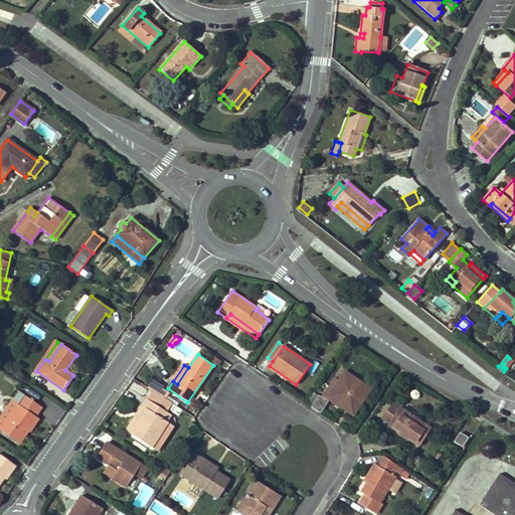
[(345,373),(340,381),(338,380),(333,388),(334,389),(329,397),(350,412),(355,410),(367,393),(366,387),(345,373)]
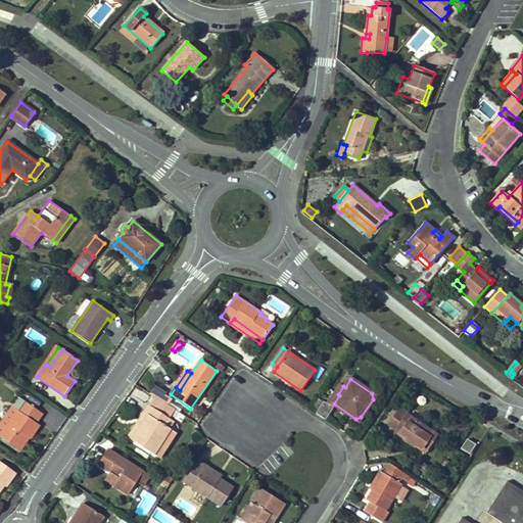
[(338,394),(343,386),(340,384),(327,403),(331,407),(334,403),(339,395),(338,394)]
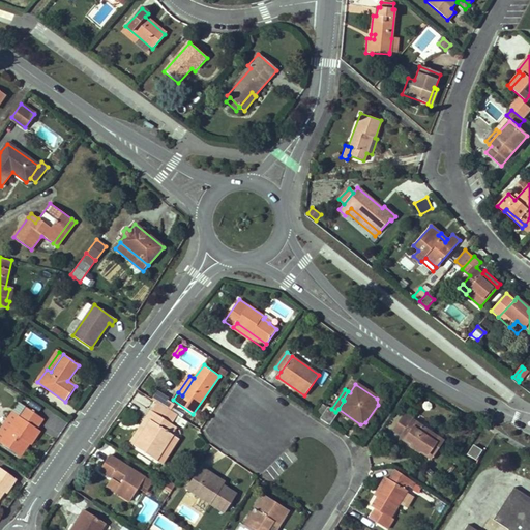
[(151,399),(158,404),(170,411),(174,405),(167,400),(168,399),(156,391),(151,399)]
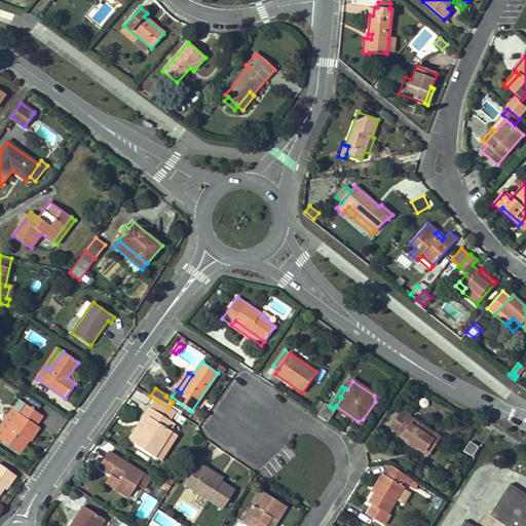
[(20,400),(12,409),(17,413),(25,404),(20,400)]
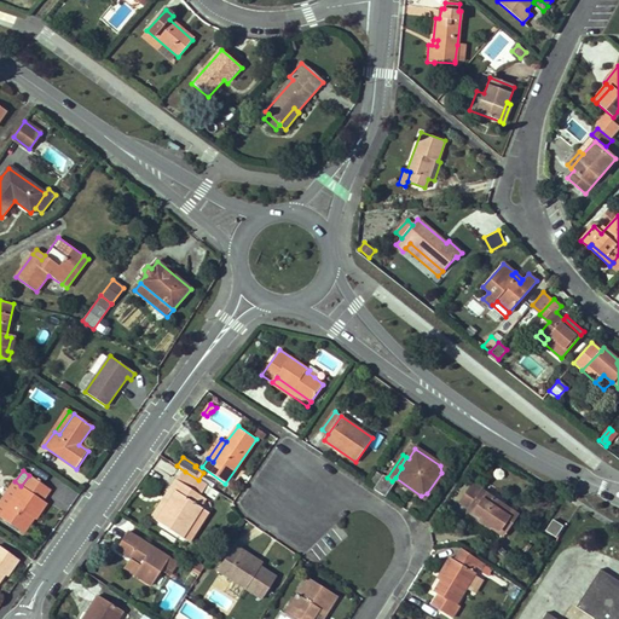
[(200,496),(207,485),(198,480),(185,472),(178,481),(177,480),(171,489),(177,492),(157,521),(183,538),(202,508),(200,507),(206,499),(200,496)]
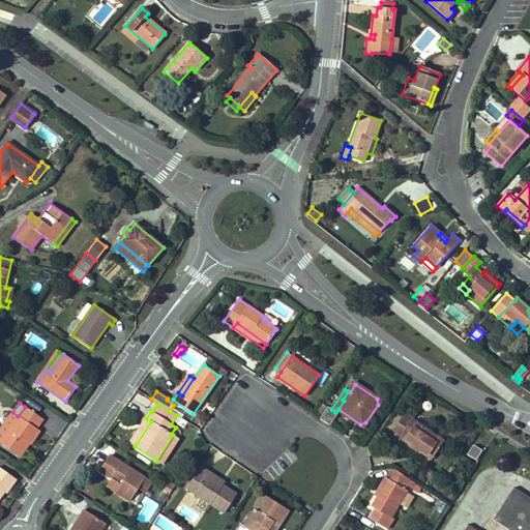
[(323,406),(316,415),(329,424),(337,413),(335,412),(331,409),(328,407),(327,409),(323,406)]
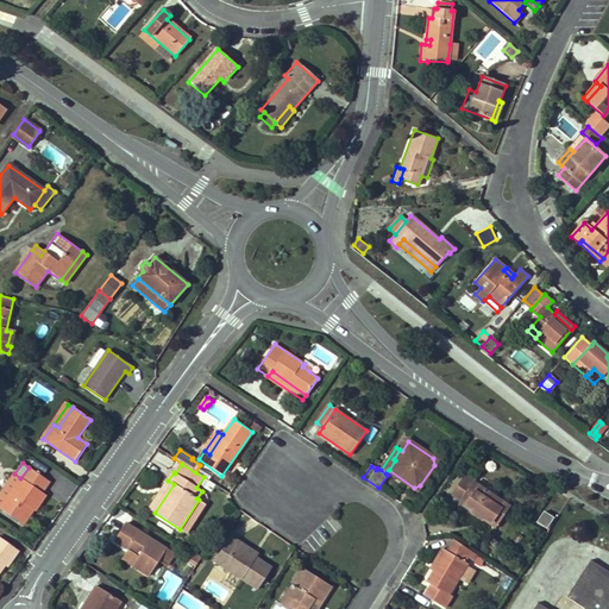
[(0,508),(20,522),(31,508),(33,510),(35,510),(46,495),(43,493),(50,482),(29,468),(20,478),(14,473),(0,494),(0,508)]
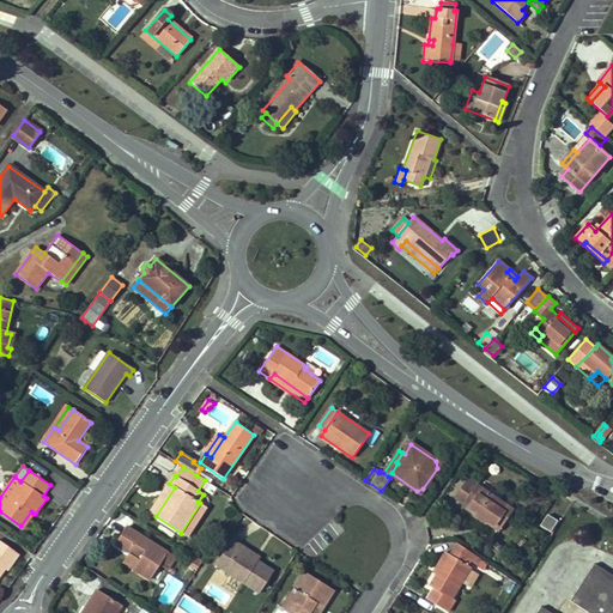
[(465,505),(499,529),(514,509),(468,479),(457,496),(467,502),(465,505)]
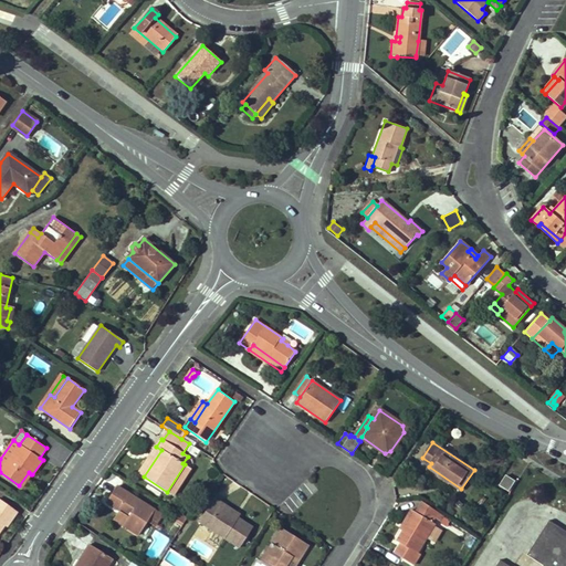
[(156,447),(138,473),(144,477),(161,450),(156,447)]
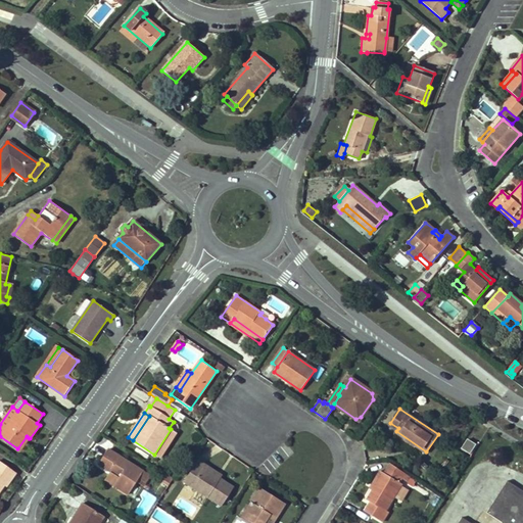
[(398,428),(390,423),(388,426),(396,431),(398,428)]
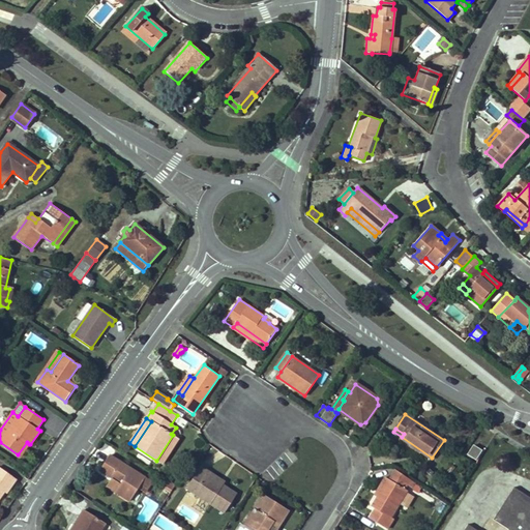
[(163,465),(179,439),(173,435),(156,461),(163,465)]
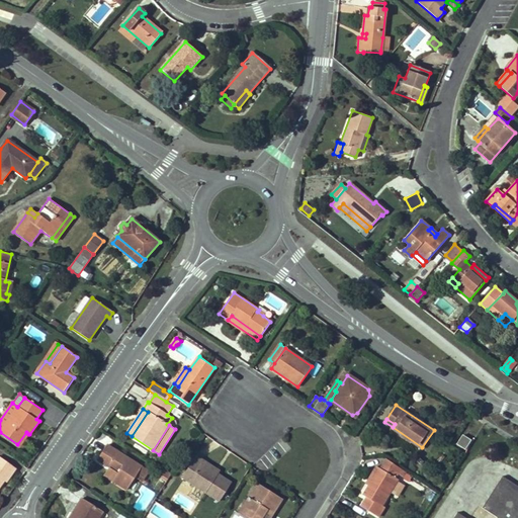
[(422,447),(393,427),(392,429),(402,436),(401,437),(410,444),(411,442),(420,448),(422,447)]
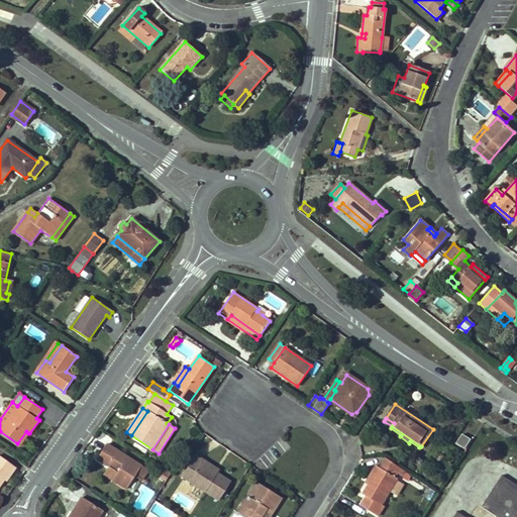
[(26,431),(17,443),(20,445),(28,433),(26,431)]
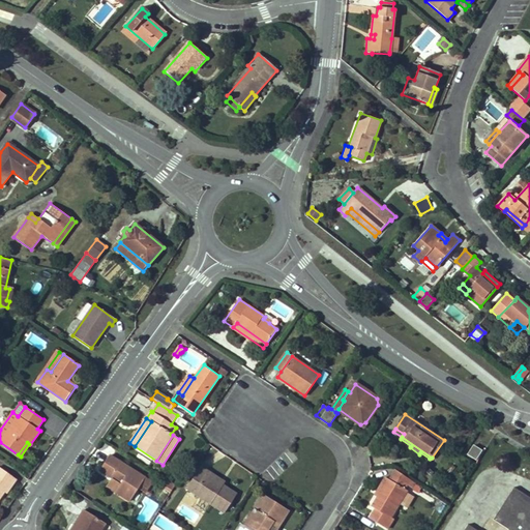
[(468,454),(478,462),(480,459),(478,458),(482,451),(474,445),(468,454)]
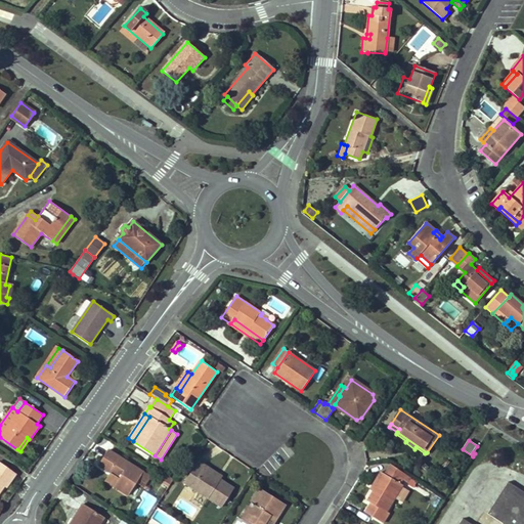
[(110,450),(99,466),(112,473),(120,479),(115,486),(129,495),(137,482),(143,473),(110,450)]
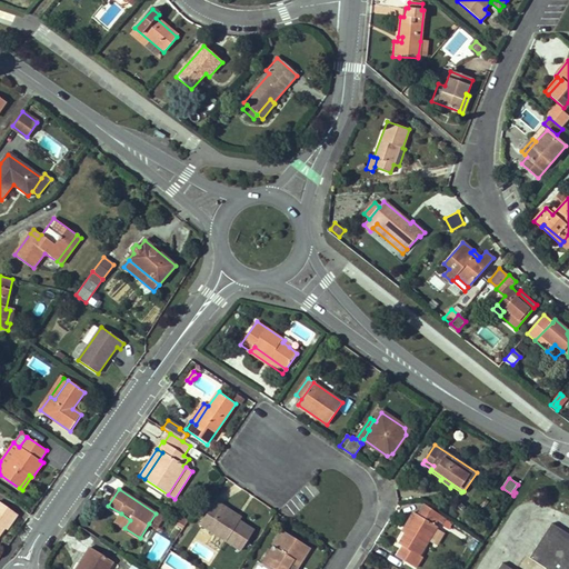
[(240,551),(253,531),(238,521),(220,510),(222,507),(215,501),(200,526),(240,551)]
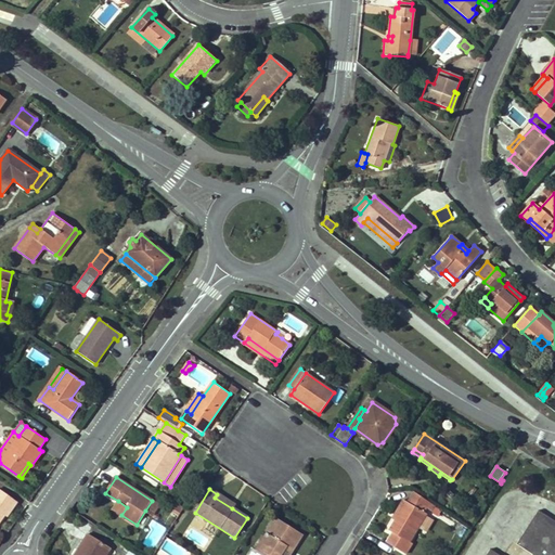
[(16,503),(0,490),(0,520),(4,515),(7,516),(16,503)]
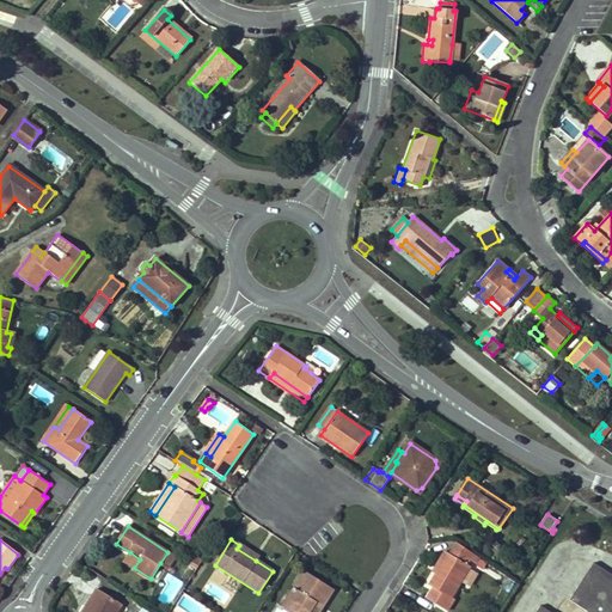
[(471,552),(457,544),(451,555),(446,552),(440,561),(444,562),(436,575),(429,585),(433,587),(427,598),(447,611),(454,599),(451,598),(470,567),(467,565),(464,563),(471,552)]
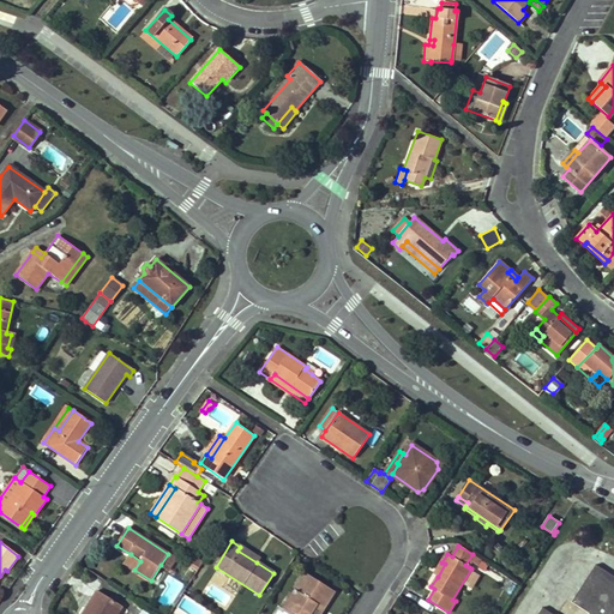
[(238,551),(257,563),(259,559),(240,547),(238,551)]
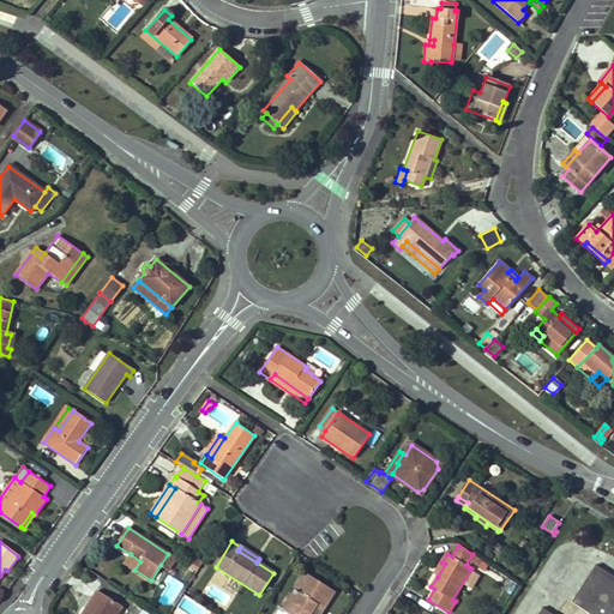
[(191,553),(187,559),(193,564),(198,558),(191,553)]
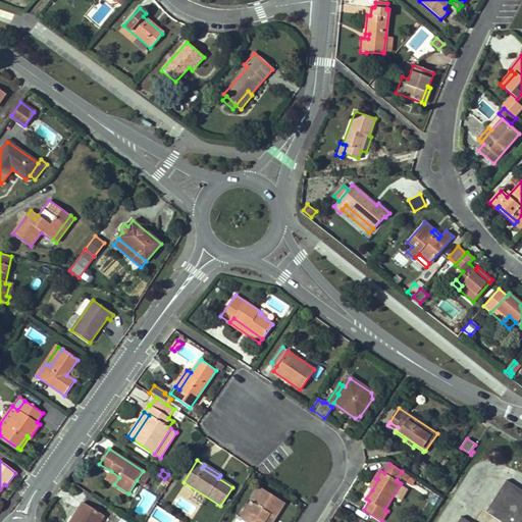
[(111,471),(106,479),(114,484),(119,477),(111,471)]
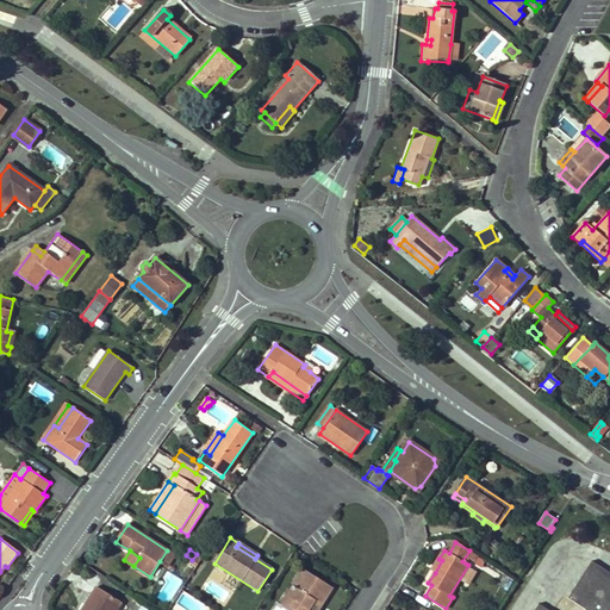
[(175,555),(167,551),(160,561),(168,567),(175,555)]
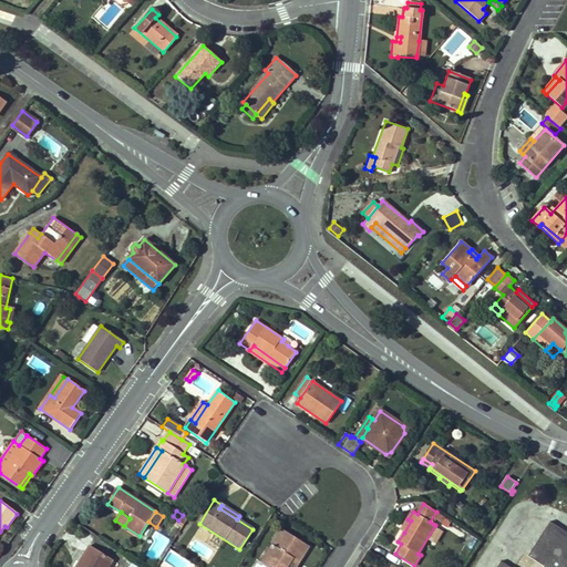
[(437,522),(442,516),(436,512),(430,522),(433,524),(435,519),(437,522)]
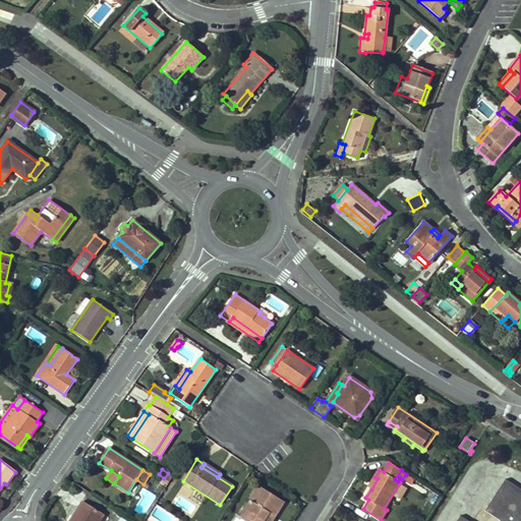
[(169,481),(173,476),(168,473),(164,478),(169,481)]
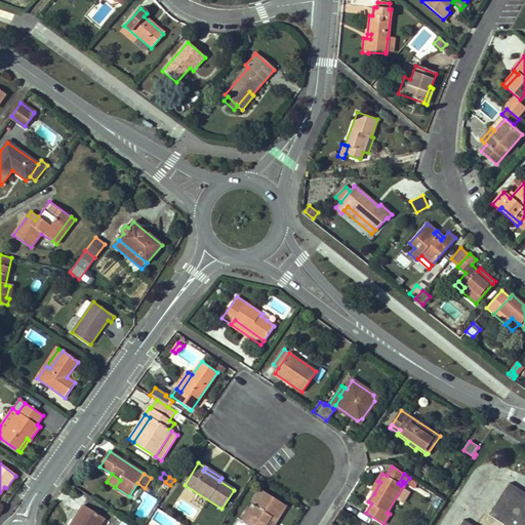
[(380,482),(377,481),(371,491),(374,493),(380,482)]
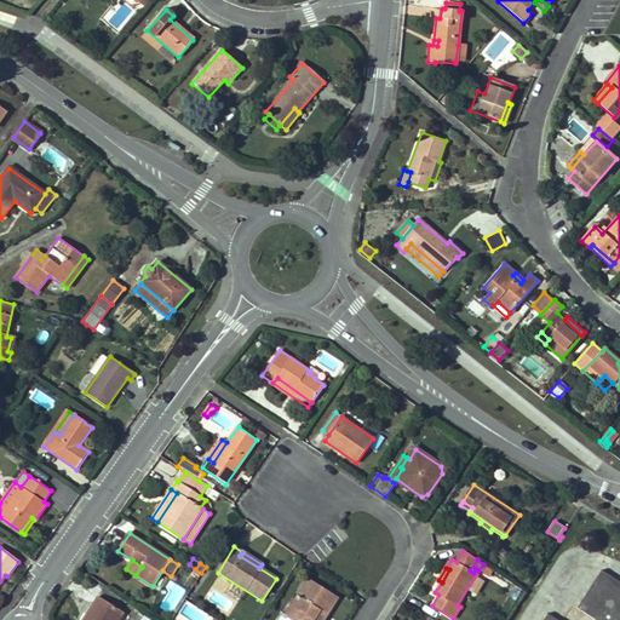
[(619,619),(619,583),(600,570),(577,607),(589,615),(595,619),(593,619),(557,619),(546,613),(541,619),(619,619)]
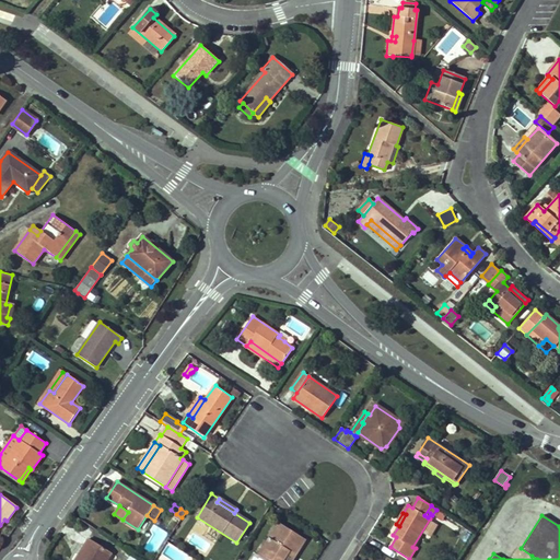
[(282,525),(279,523),(269,537),(273,539),(282,525)]
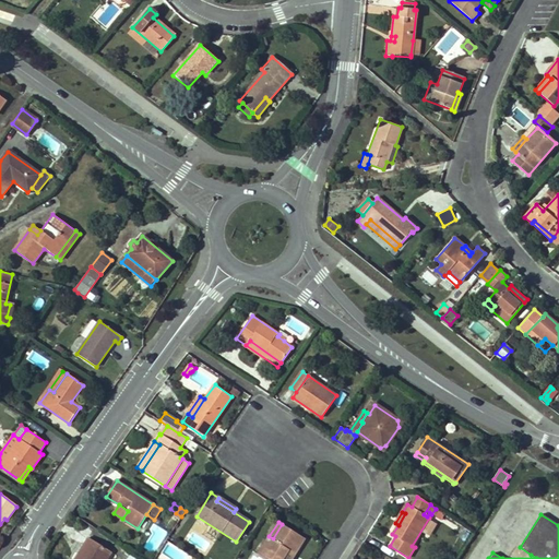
[(282,558),(288,550),(295,554),(305,538),(282,524),(273,538),(269,536),(262,547),(269,551),(264,558),(265,558),(282,558)]
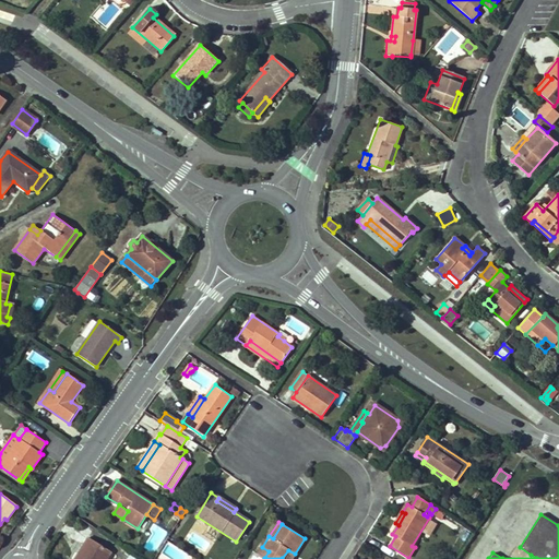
[(74,558),(106,558),(111,552),(88,538),(74,558)]
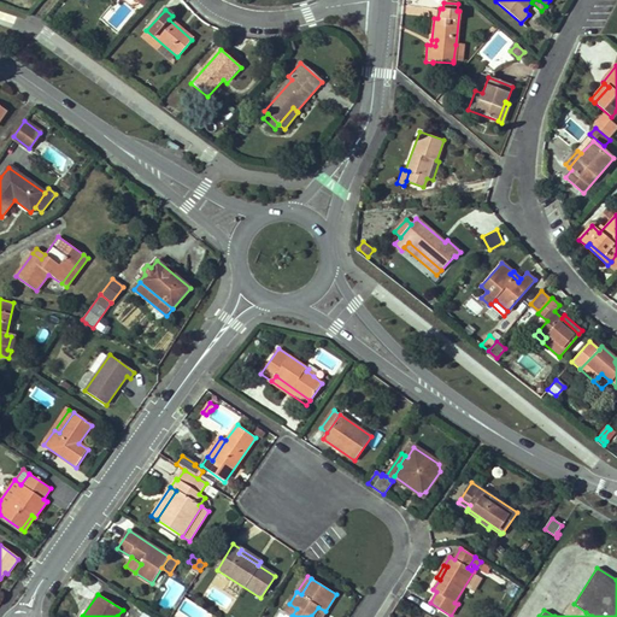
[(289,604),(285,611),(292,616),(297,609),(289,604)]
